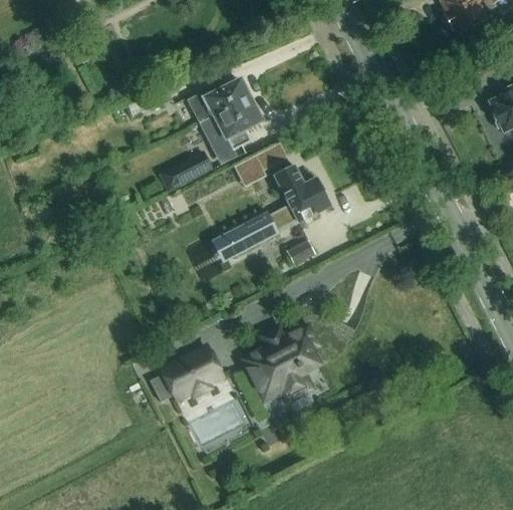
[(481,11),(495,4),(493,0),(440,0),(445,10),(442,11),(443,14),(439,16),(445,28),(449,26),(450,28),(453,26),(458,37),(487,22),(481,11)]
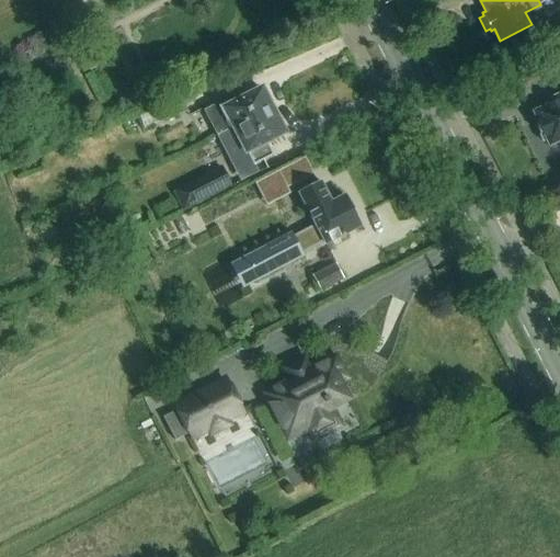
[(204,108),(216,132),(272,103),(265,89),(262,91),(259,86),(236,98),(232,92),(204,108)]
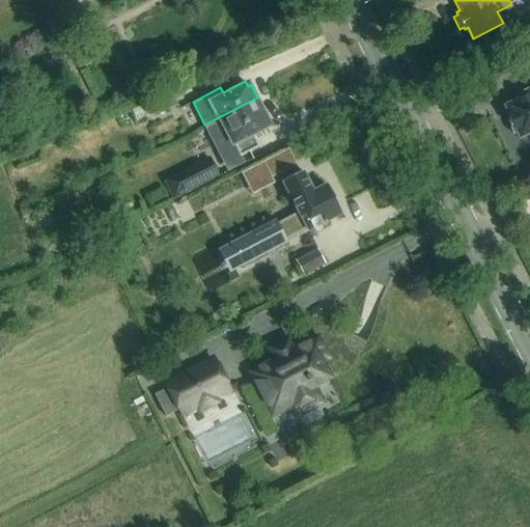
[(529,82),(528,84),(529,89),(502,102),(511,121),(508,123),(511,130),(515,131),(518,135),(527,131),(529,136),(529,82)]
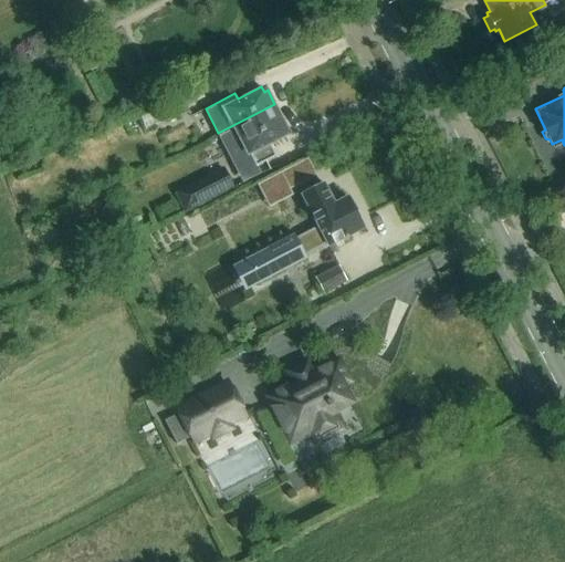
[(274,154),(268,141),(284,133),(282,127),(285,125),(274,104),(218,133),(241,179),(258,170),(254,164),(274,154)]
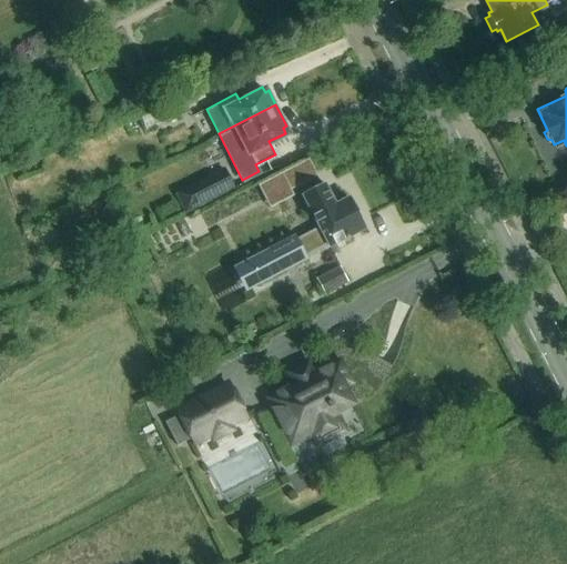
[(154,108),(141,113),(147,127),(160,120),(154,108)]
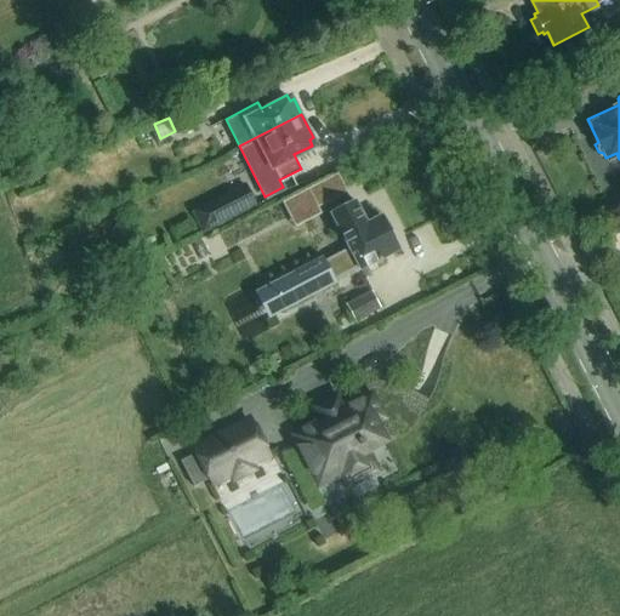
[(336,172),(310,186),(318,203),(346,188),(336,172)]
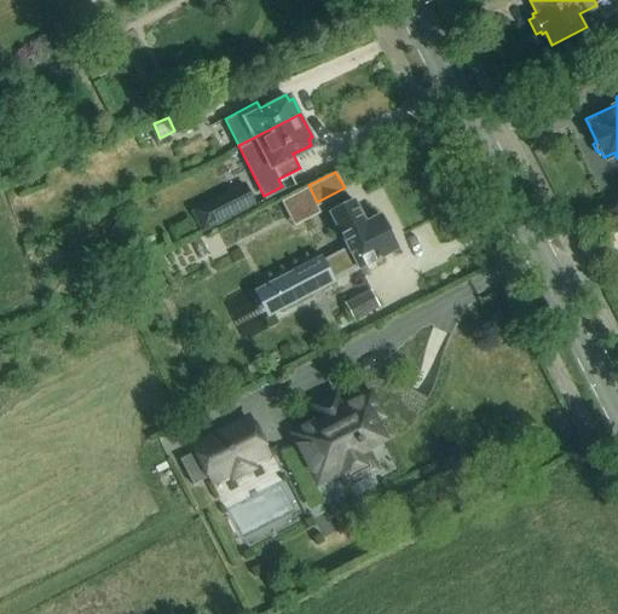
[(243,178),(191,206),(202,227),(255,200),(243,178)]
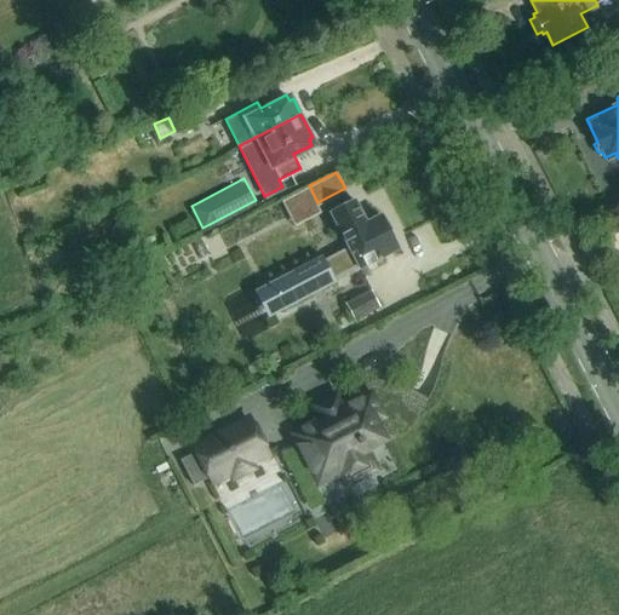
[(354,197),(330,210),(348,243),(324,257),(322,253),(274,279),(287,304),(336,279),(333,275),(357,263),(360,265),(399,246),(380,212),(366,219),(354,197)]
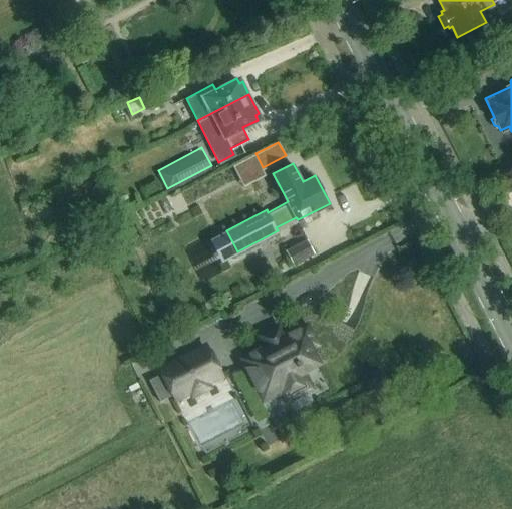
[(306,238),(285,248),(292,264),(313,252),(306,238)]
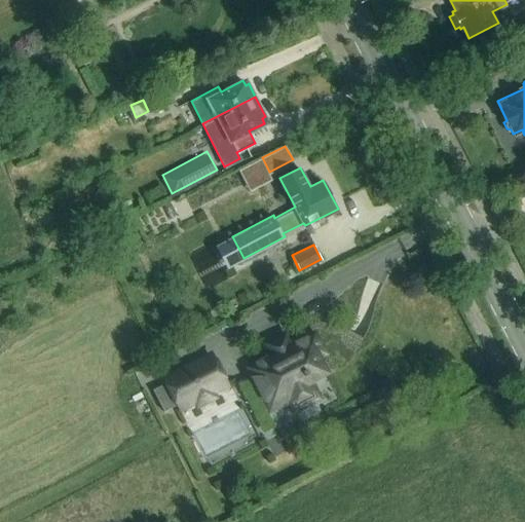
[(266,343),(272,355),(250,366),(267,402),(286,393),(290,400),(312,388),(308,381),(327,371),(317,353),(323,350),(313,333),(290,345),(285,334),(266,343)]
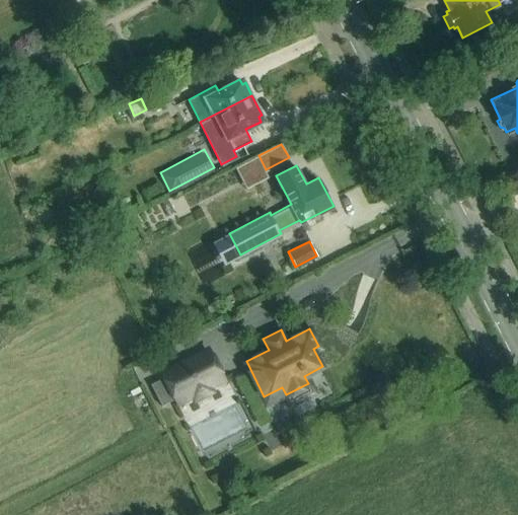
[(209,386),(222,378),(207,349),(163,371),(178,401),(194,393),(190,386),(205,378),(209,386)]
